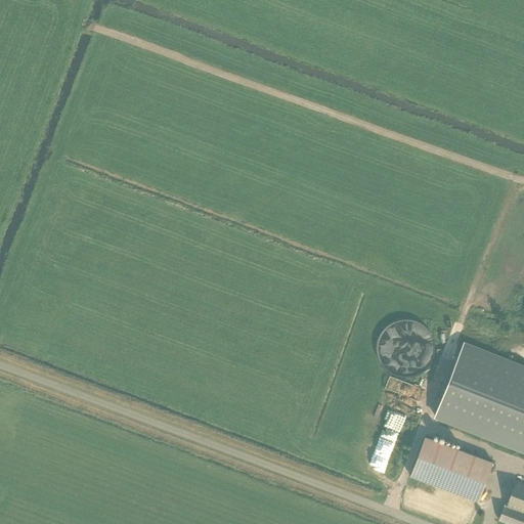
[(377,350),(379,358),(382,364),(387,370),(393,375),(400,378),(407,379),(416,377),(422,374),(428,369),(433,362),(435,355),(436,348),(435,340),(431,333),(427,328),(420,322),(412,320),(405,319),(397,321),(390,324),(385,330),(381,336),(378,343),(377,350)]
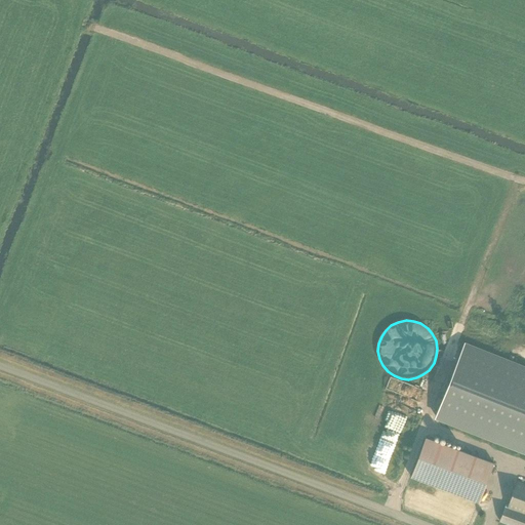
[(524,366),(465,342),(435,419),(524,454),(524,366)]
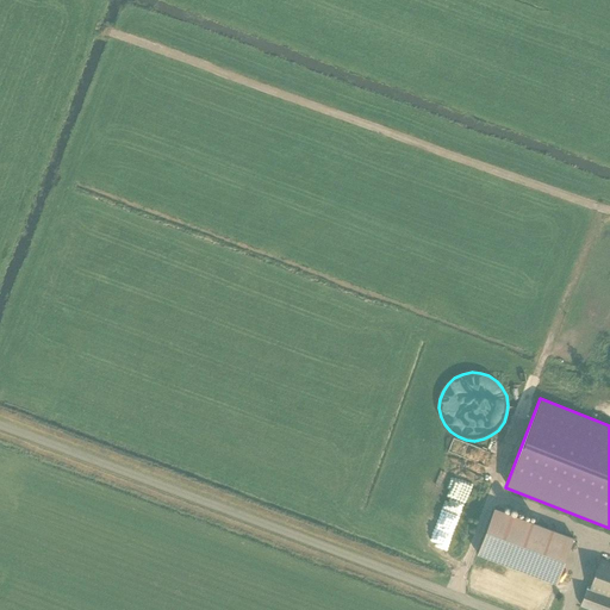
[(458,453),(458,437),(448,437),(448,453),(458,453)]
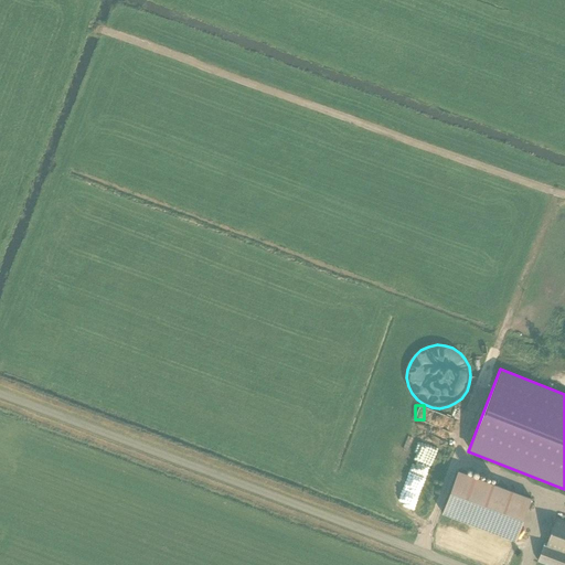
[(443,513),(447,515),(516,541),(533,497),(459,469),(443,513)]
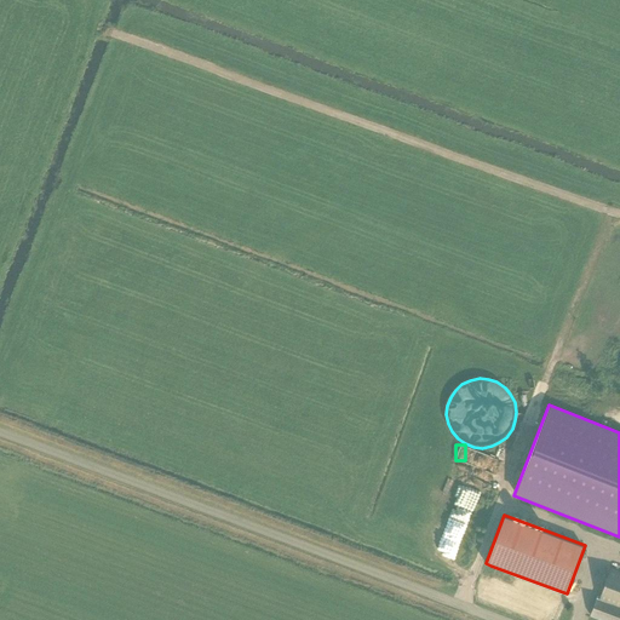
[(619,619),(619,572),(612,568),(600,598),(597,598),(591,615),(603,619),(619,619)]
